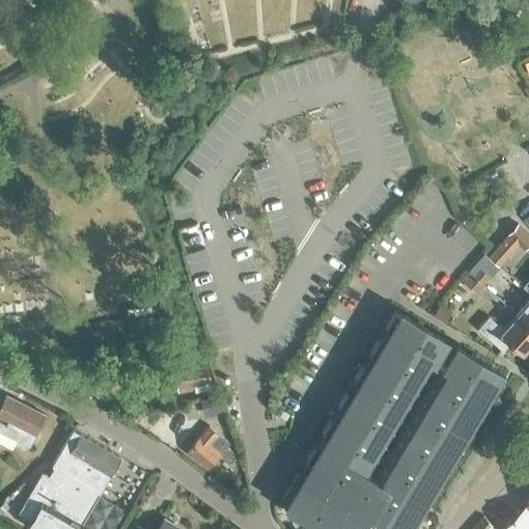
[(516,237),(528,252),(528,233),(525,229),(516,237)]
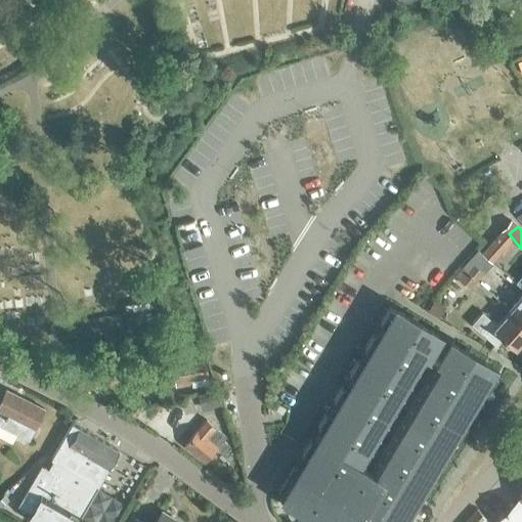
[(482,255),(492,264),(499,256),(515,243),(507,232),(489,248),(482,255)]
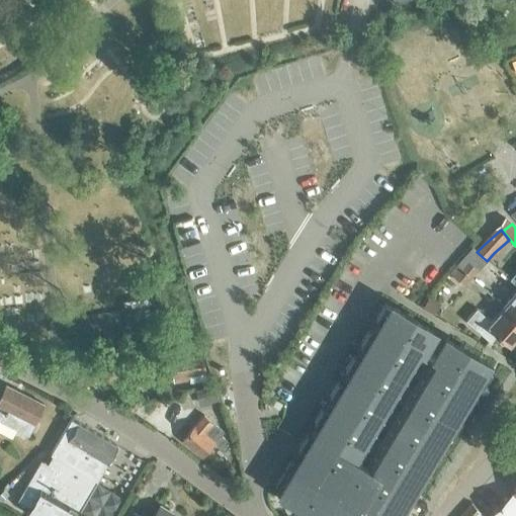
[(453,279),(462,287),(477,271),(467,263),(453,279)]
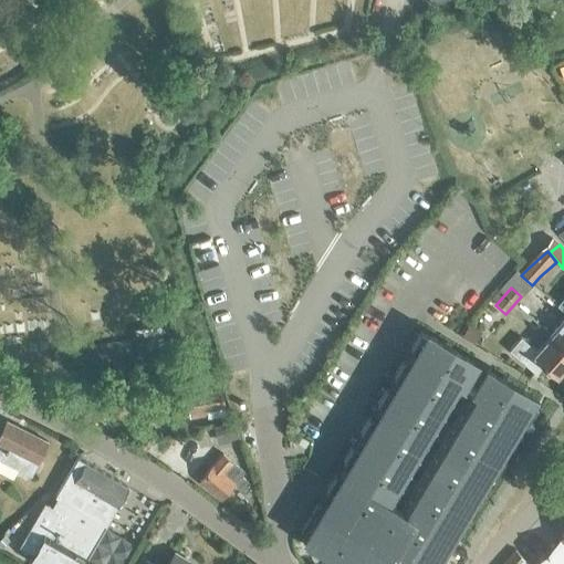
[(563,323),(552,337),(563,347),(563,323)]
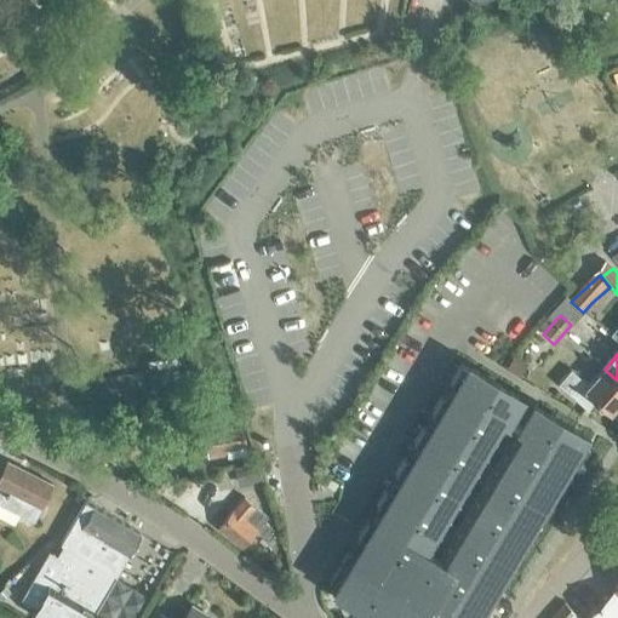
[(522,379),(530,365),(516,358),(508,371),(522,379)]
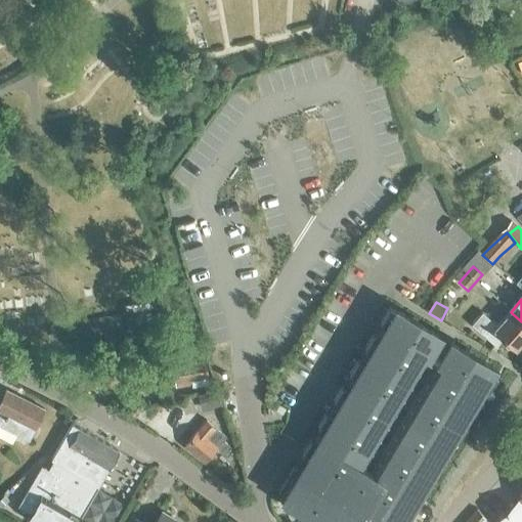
[(441,360),(429,353),(439,337),(390,307),(381,324),(387,329),(381,338),(375,334),(364,351),(371,354),(365,364),(359,360),(349,377),(355,381),(349,391),(343,387),(333,403),(340,407),(334,418),(328,414),(317,430),(324,434),(318,443),(311,439),(301,458),(278,495),(287,499),(281,507),(300,517),(304,509),(327,521),(425,521),(432,511),(416,501),(421,491),(427,495),(437,479),(431,475),(437,465),(443,469),(452,451),(447,448),(452,439),(459,442),(469,426),(463,423),(468,412),(475,416),(484,399),(478,395),(484,386),(490,390),(499,373),(451,344),(441,360)]
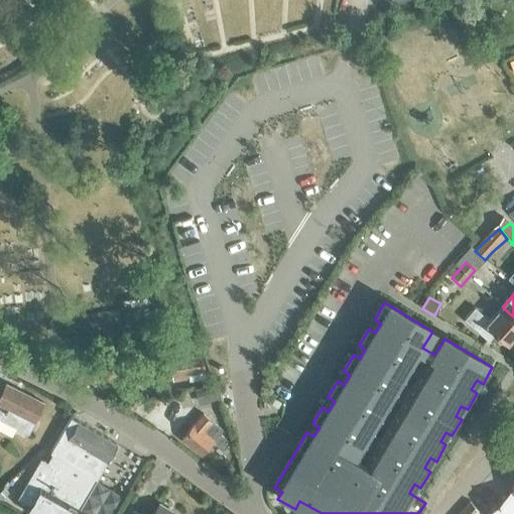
[(509,346),(513,340),(513,316),(503,307),(491,320),(476,308),(465,320),(490,343),(497,336),(509,346)]
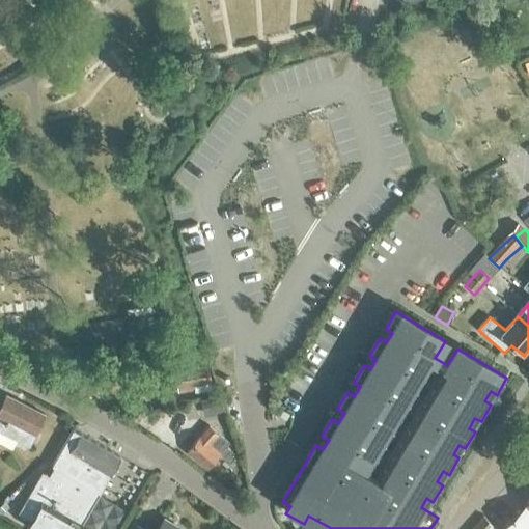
[(200,371),(191,373),(190,368),(170,370),(173,388),(176,388),(177,394),(191,392),(191,391),(195,390),(196,394),(215,392),(213,381),(207,382),(205,372),(200,373),(200,371)]
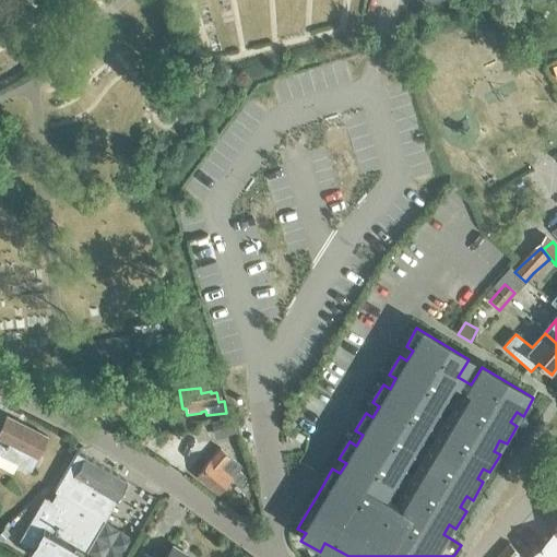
[(0,428),(0,457),(31,473),(48,439),(6,417),(0,428)]
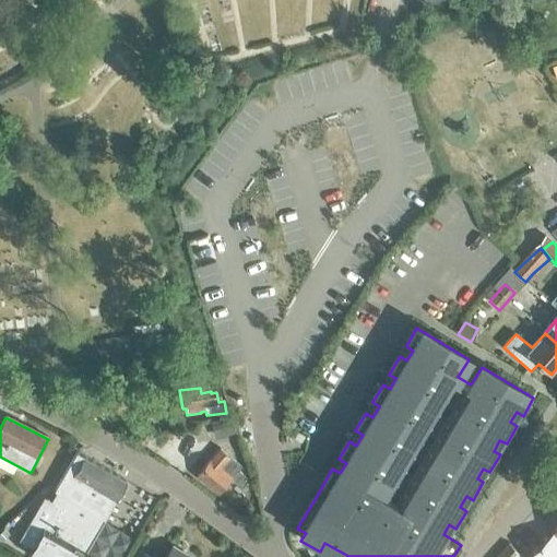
[(240,472),(244,467),(222,450),(218,453),(216,452),(197,476),(218,494),(230,477),(245,488),(251,481),(240,472)]
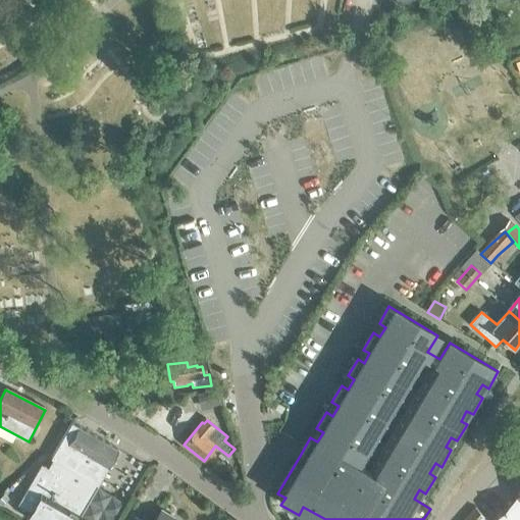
[(54,474),(94,497),(118,451),(71,424),(53,459),(57,461),(51,472),(55,474),(54,474)]
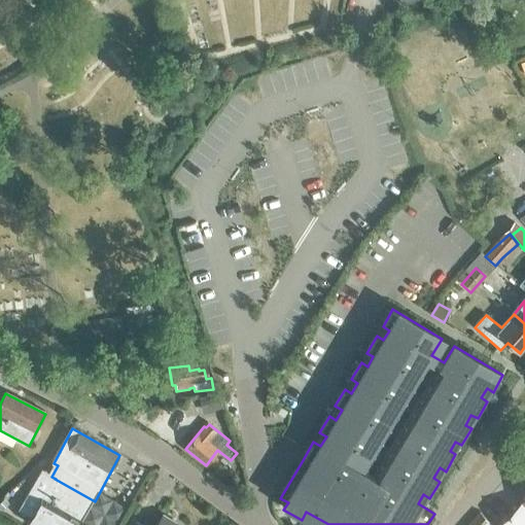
[(83,524),(95,501),(55,479),(27,524),(83,524)]
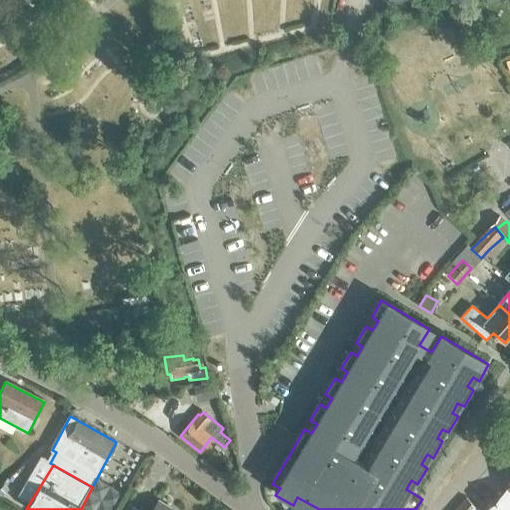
[(509,492),(506,488),(483,509),(509,509),(509,492)]
